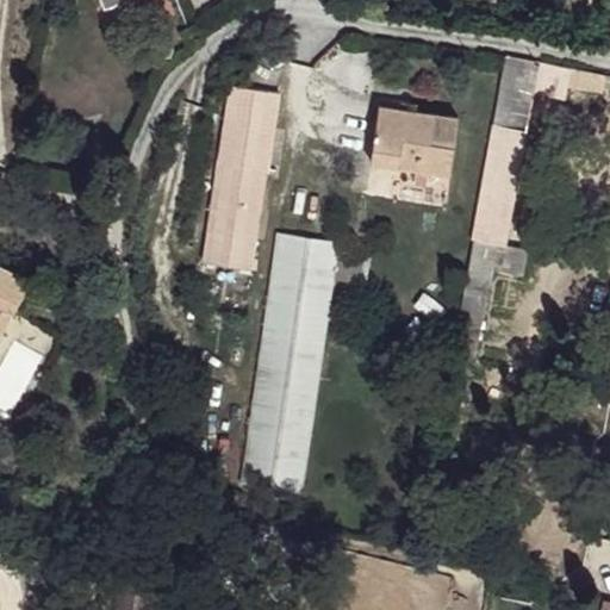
[(417,0),(441,12),(447,0),(417,0)]
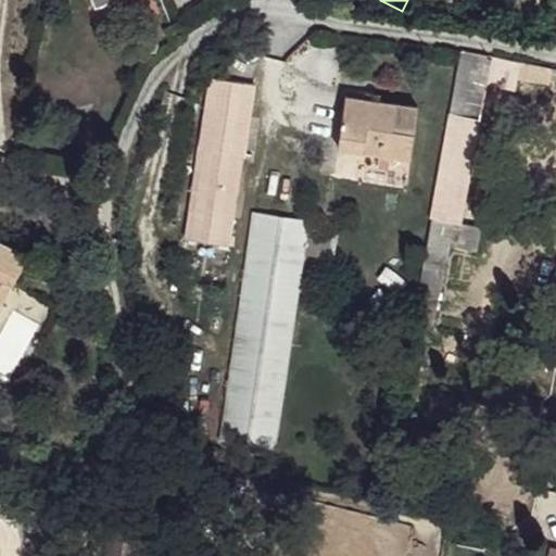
[(479,53),(459,50),(444,143),(434,191),(430,218),(462,224),(490,67),(477,64),(479,53)]
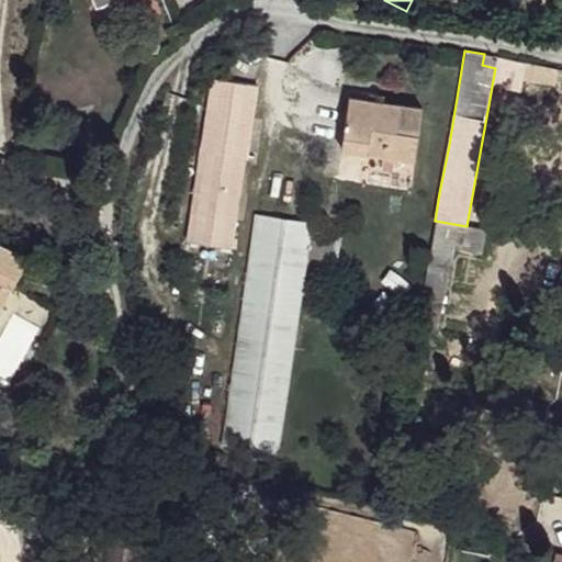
[(215,78),(189,242),(231,249),(255,85),(215,78)]
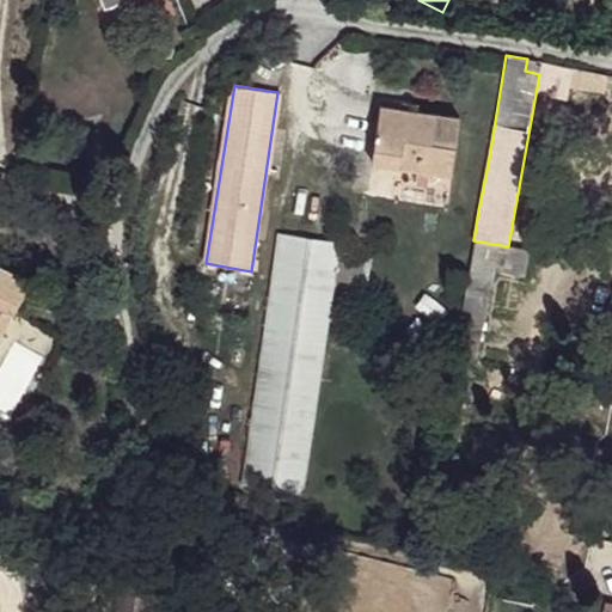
[(458,118),(377,108),(371,147),(398,152),(395,167),(450,175),(458,118)]
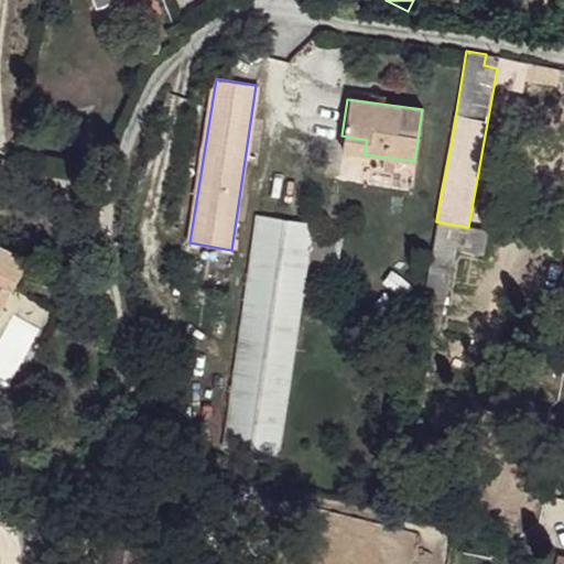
[(342,136),(340,150),(364,154),(367,140),(342,136)]
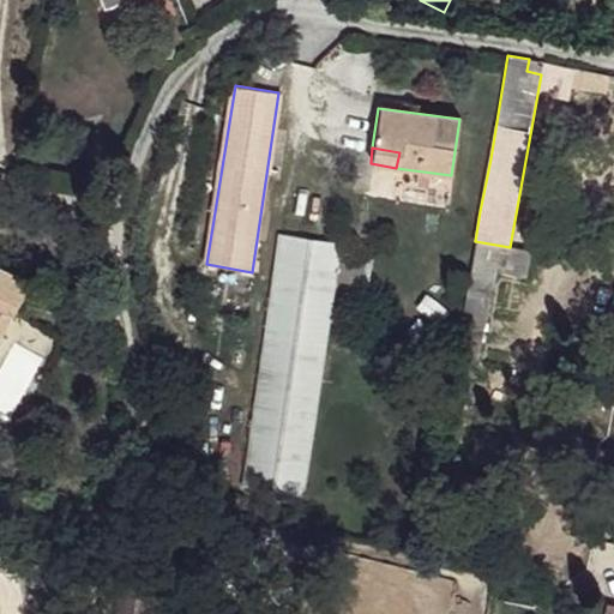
[(399,182),(402,199),(427,196),(423,178),(399,182)]
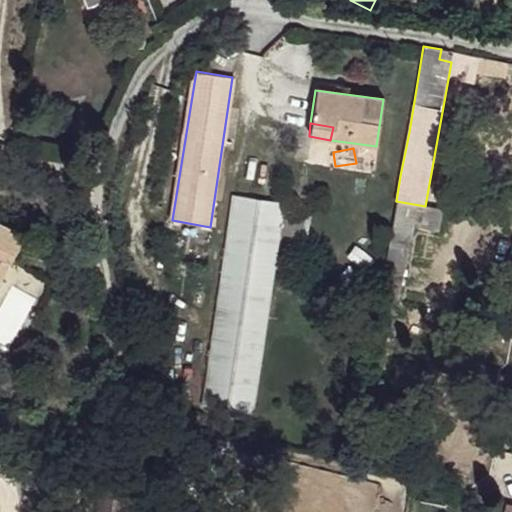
[(235,198),(205,407),(253,414),(285,203),(256,200),(235,198)]
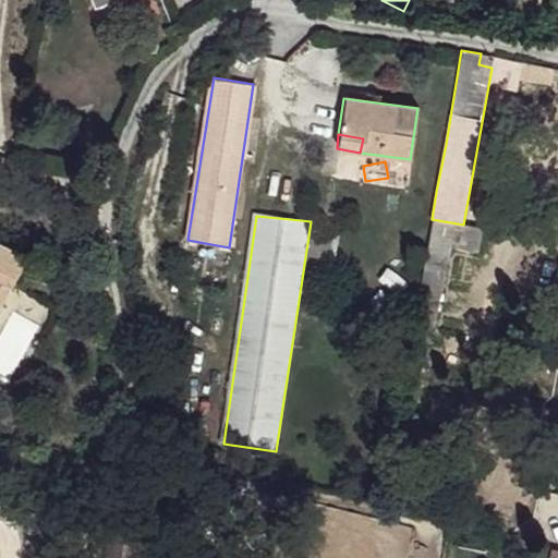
[(432,219),(412,320),(432,325),(448,246),(477,250),(482,229),(463,225),(432,219)]
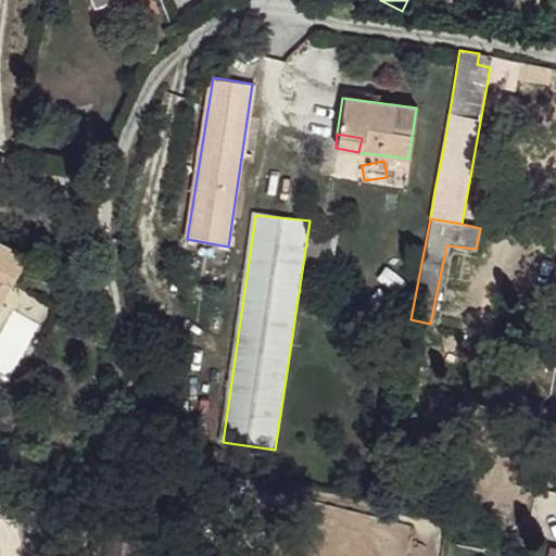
[(0,278),(13,283),(28,253),(0,239),(0,278)]
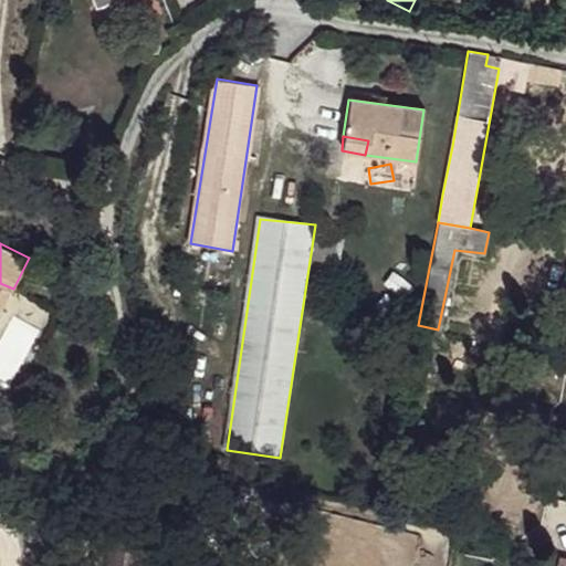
[(0,314),(13,289),(0,283),(0,314)]
